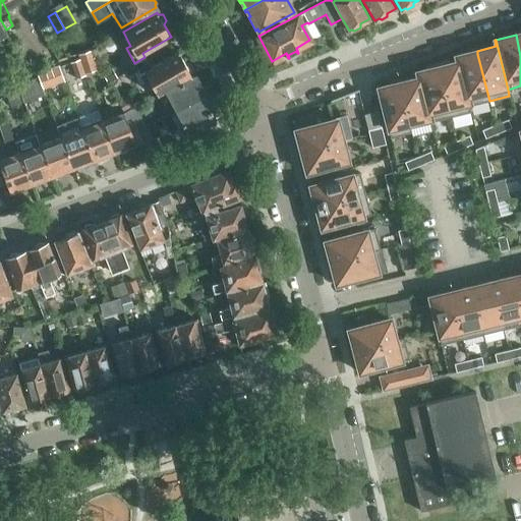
[(158,95),(166,91),(192,75),(190,72),(192,69),(189,62),(184,62),(178,51),(151,66),(149,62),(137,69),(146,83),(150,80),(158,95)]
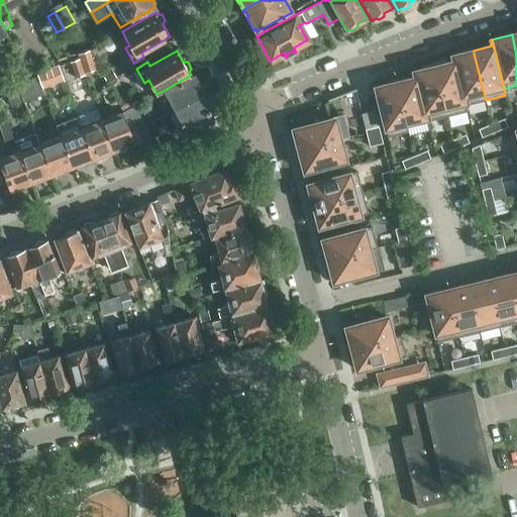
[(486,100),(474,54),(474,50),(453,55),(466,105),(486,100)]
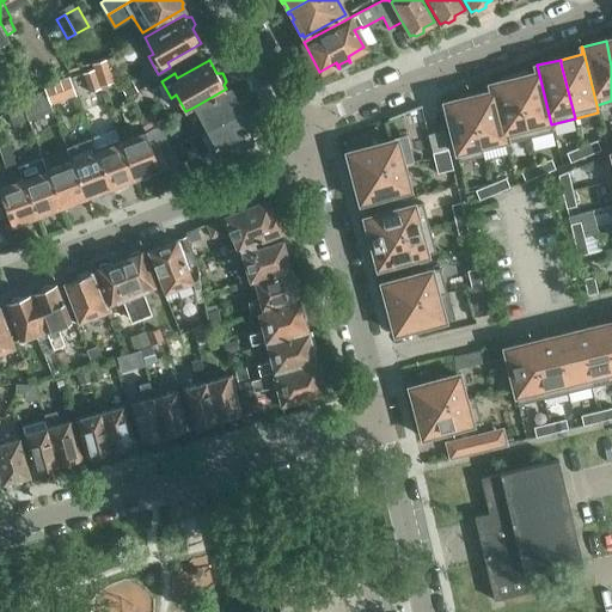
[(111,74),(106,61),(97,65),(102,78),(111,74)]
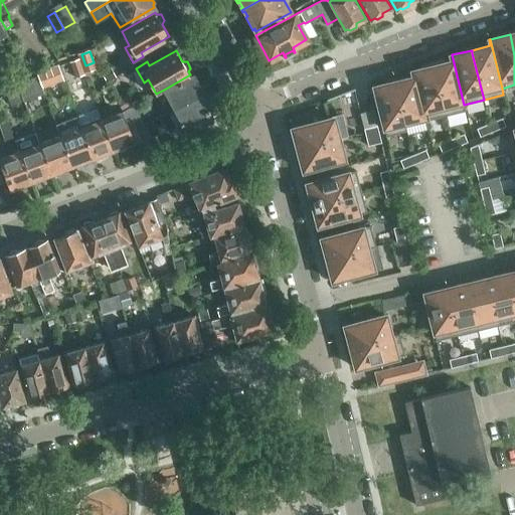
[(464,105),(452,54),(451,55),(452,61),(433,65),(445,116),(465,111),(464,105)]
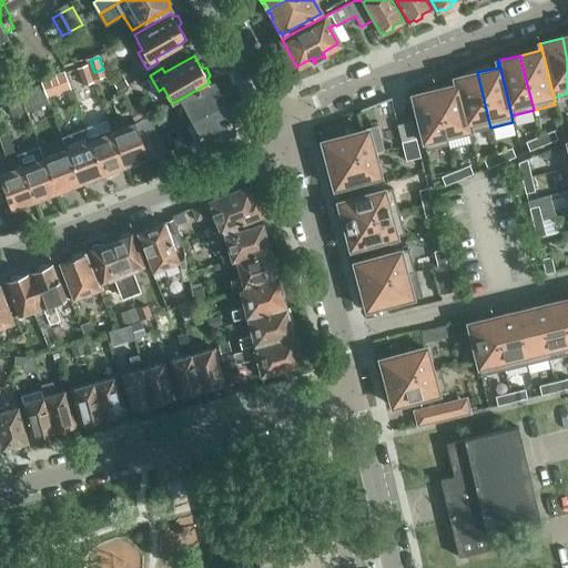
[(91,77),(87,64),(78,68),(82,80),(91,77)]
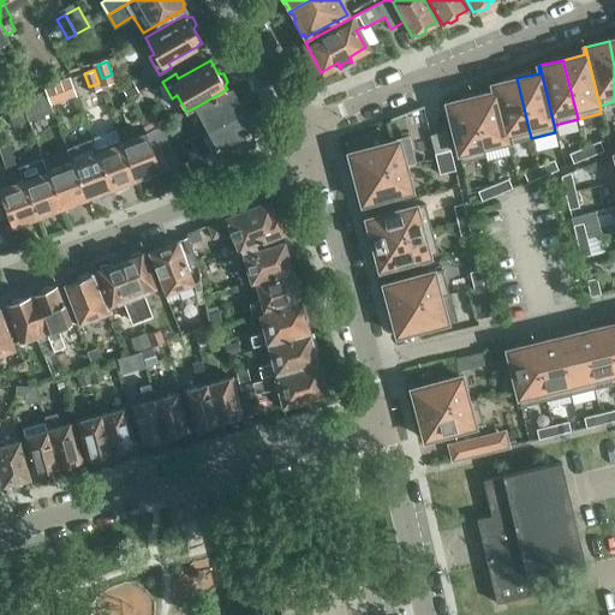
[(517,78),(494,84),(507,141),(508,143),(531,138),(517,78)]
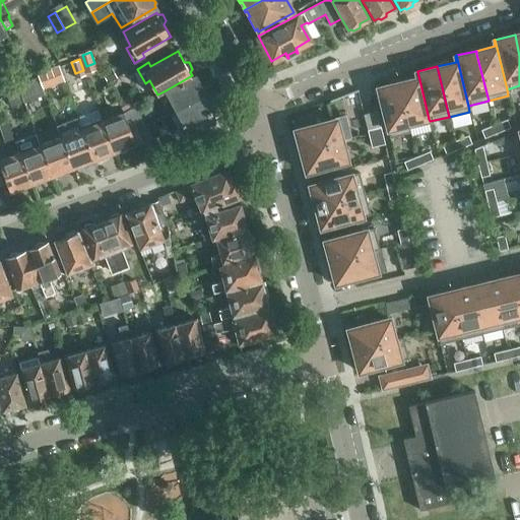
[(103,73),(107,81),(118,75),(113,67),(103,73)]
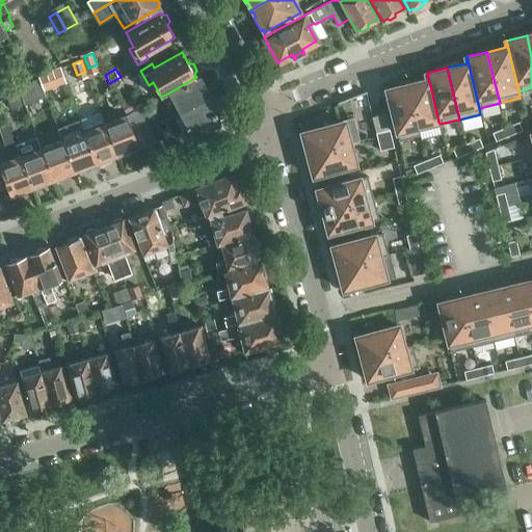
[(427,79),(407,84),(418,127),(439,122),(427,73),(425,73),(427,79)]
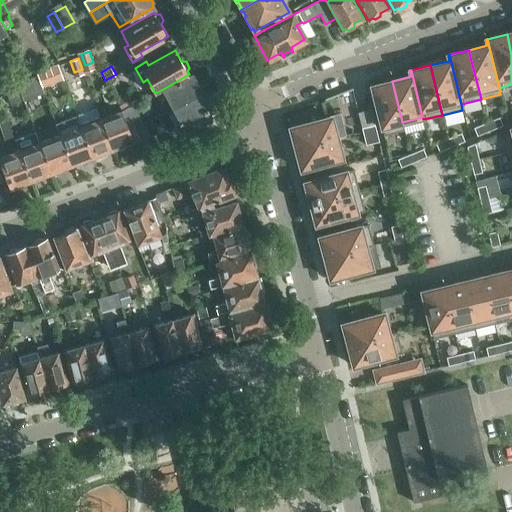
[(163,89),(174,108),(203,92),(192,72),(163,89)]
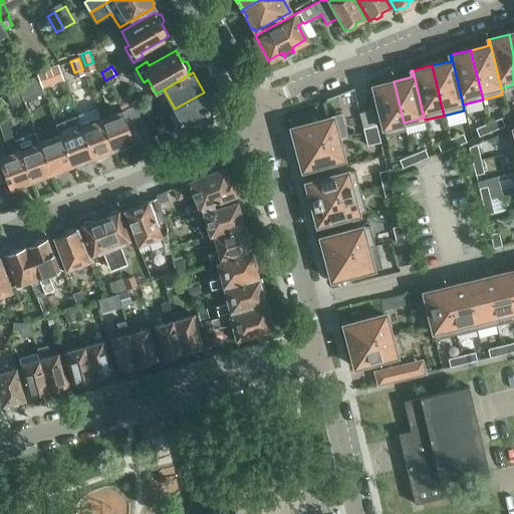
[(30,79),(18,87),(21,95),(42,87),(37,76),(30,79)]
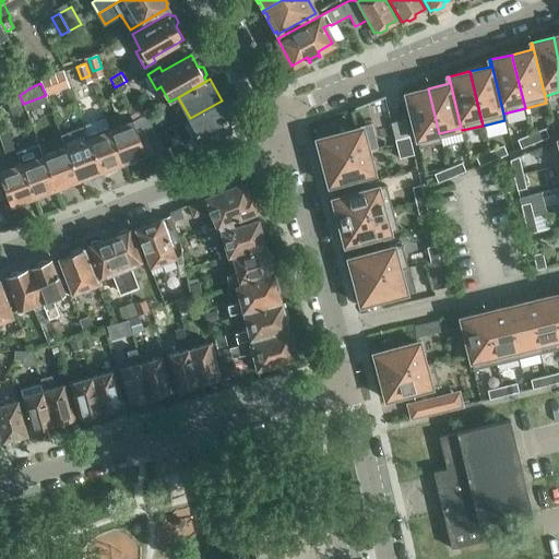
[(428,88),(406,94),(419,147),(441,142),(439,133),(428,88)]
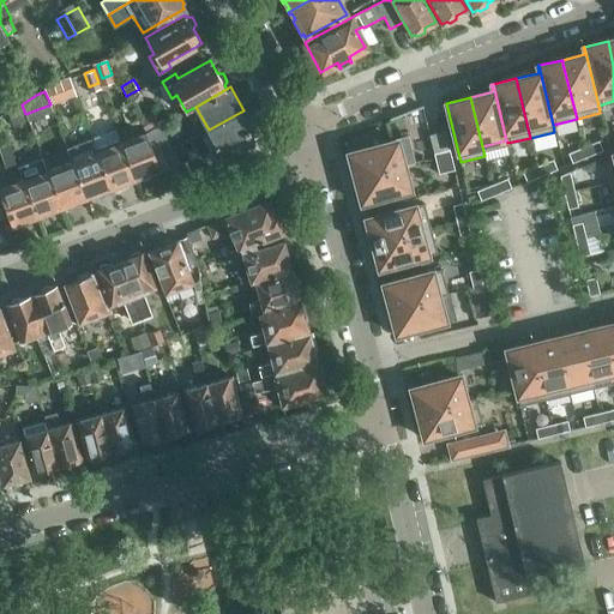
[(244,110),(209,130),(216,144),(211,148),(212,149),(211,150),(216,160),(230,151),(232,154),(259,138),(253,127),(244,110)]
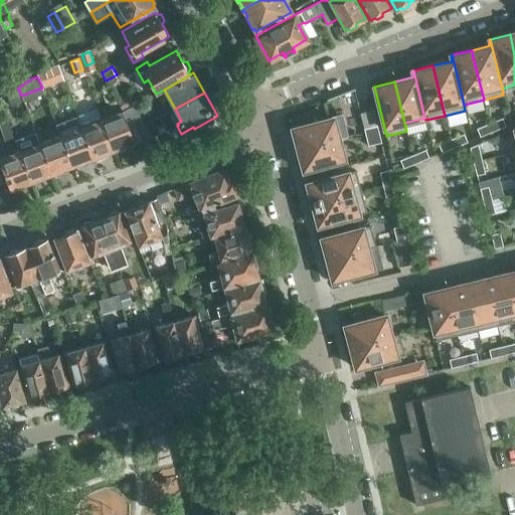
[(116,100),(123,112),(131,106),(125,95),(116,100)]
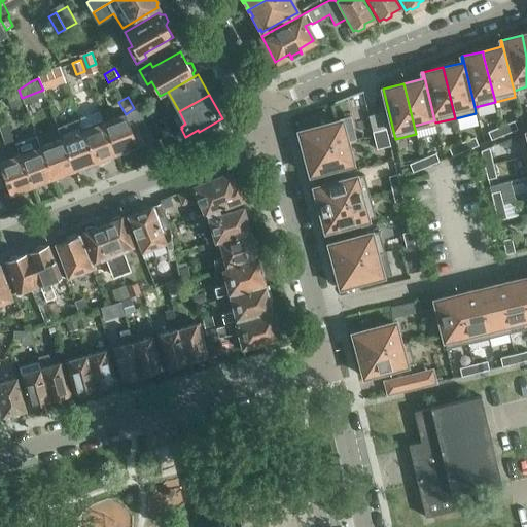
[(138,106),(126,114),(134,135),(138,134),(133,121),(138,119),(140,124),(144,121),(138,106)]
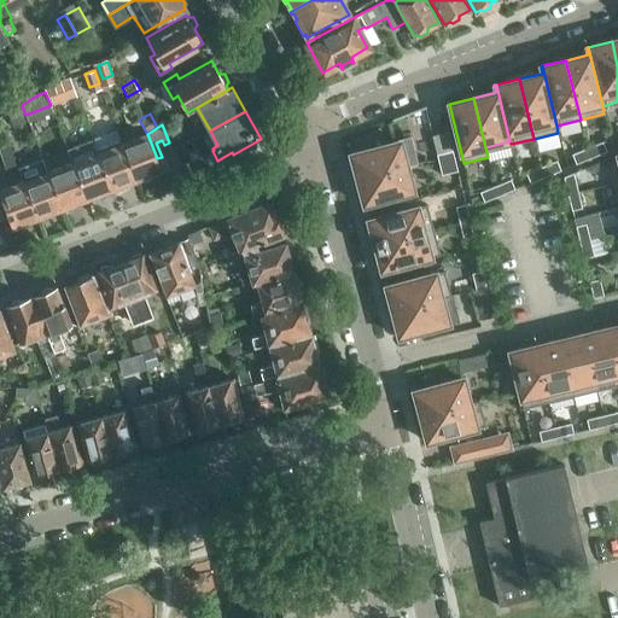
[(92,139),(98,152),(111,190),(114,188),(115,191),(126,186),(124,184),(136,180),(122,143),(117,129),(92,139)]
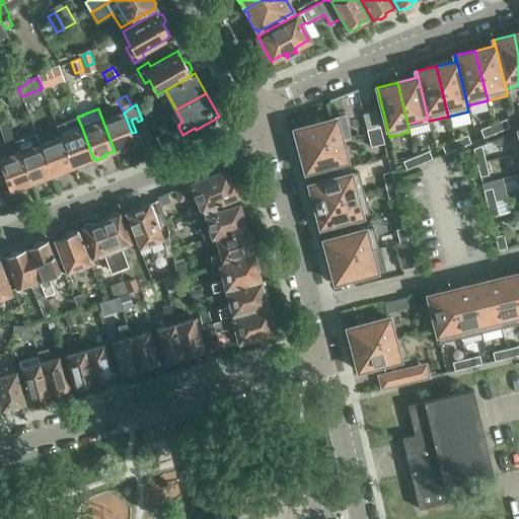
[(379,126),(376,112),(363,115),(367,130),(379,126)]
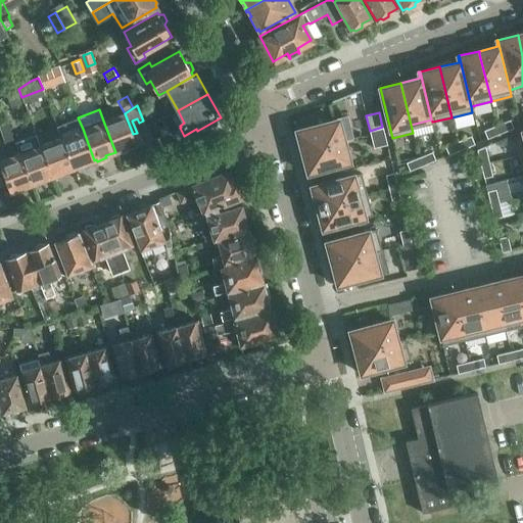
[(125,113),(103,121),(115,152),(117,151),(117,153),(128,149),(127,148),(137,144),(133,134),(125,113)]
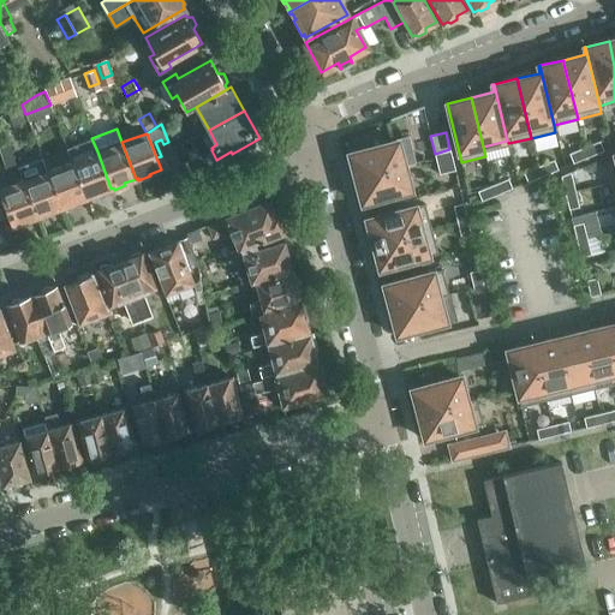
[(168,144),(168,142),(163,144),(161,139),(155,142),(161,156),(156,157),(161,169),(161,171),(177,165),(171,150),(168,144)]
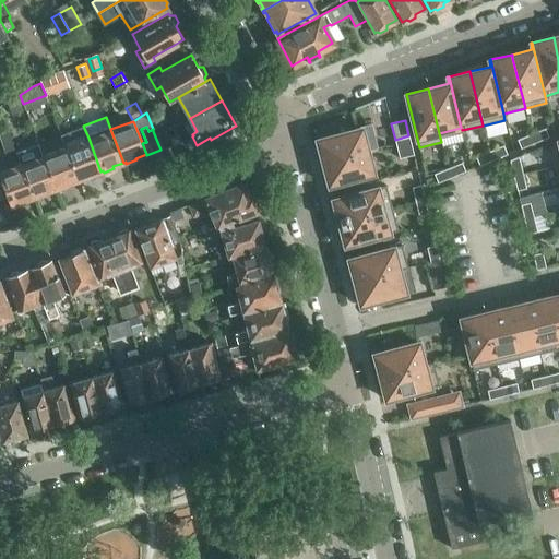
[(361,128),(317,140),(323,163),(368,151),(361,128)]
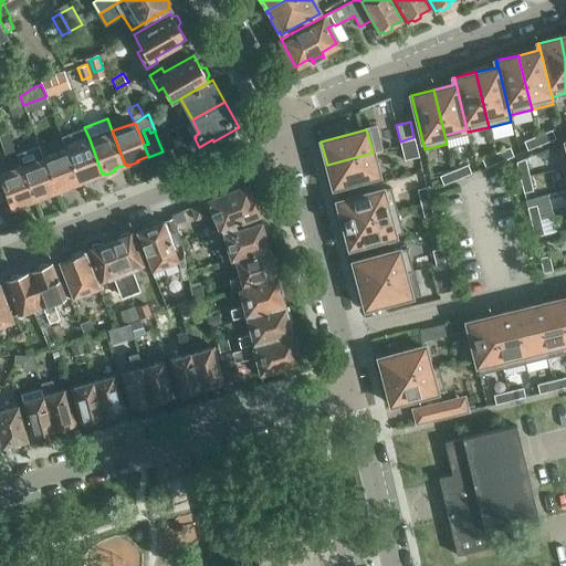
[(552,129),(537,135),(542,145),(556,138),(552,129)]
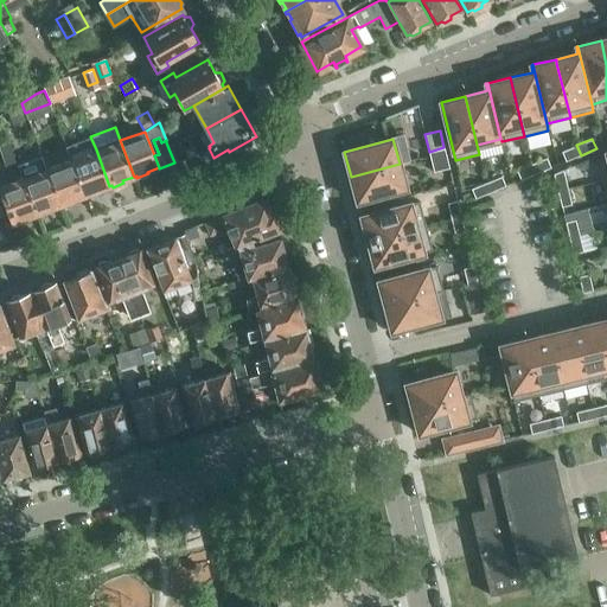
[(581,155),(576,145),(562,152),(566,161),(581,155)]
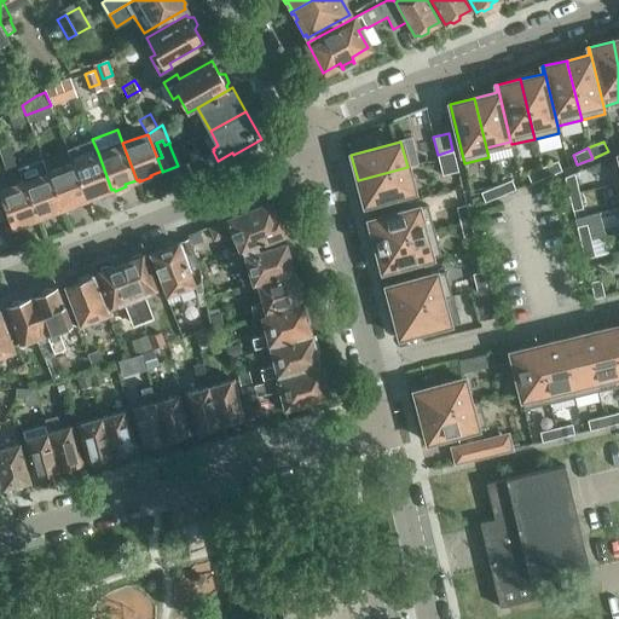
[(16,163),(11,150),(1,154),(6,167),(16,163)]
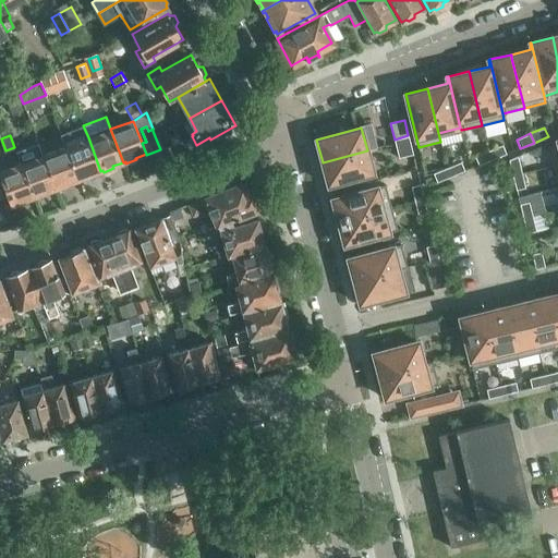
[(409,136),(395,140),(399,158),(413,155),(409,136)]
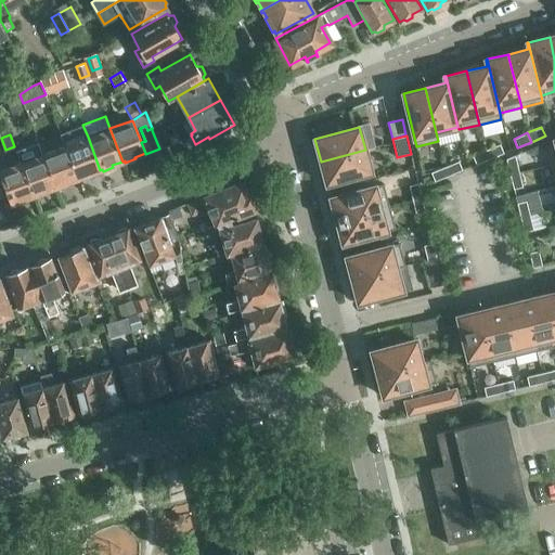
[(88,137),(65,145),(78,179),(80,178),(81,179),(90,176),(90,173),(100,170),(88,137)]
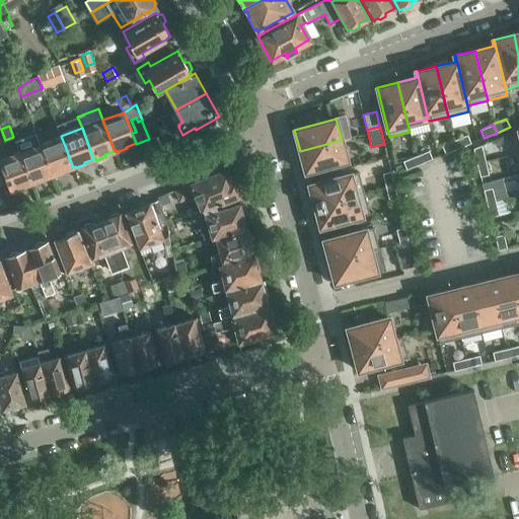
[(470,143),(467,135),(454,140),(458,148),(470,143)]
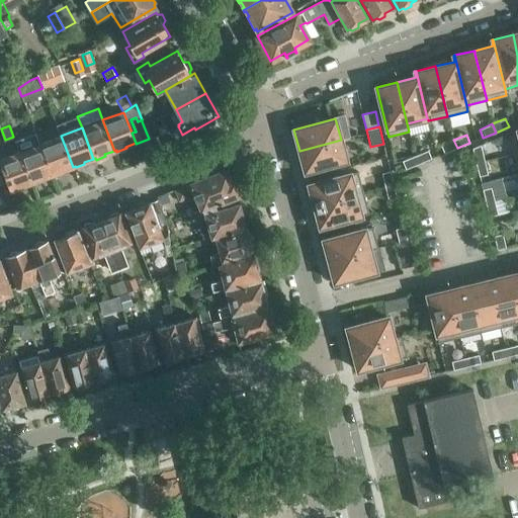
[(61,136),(39,144),(52,175),(54,174),(55,175),(64,172),(63,170),(73,167),(61,136)]
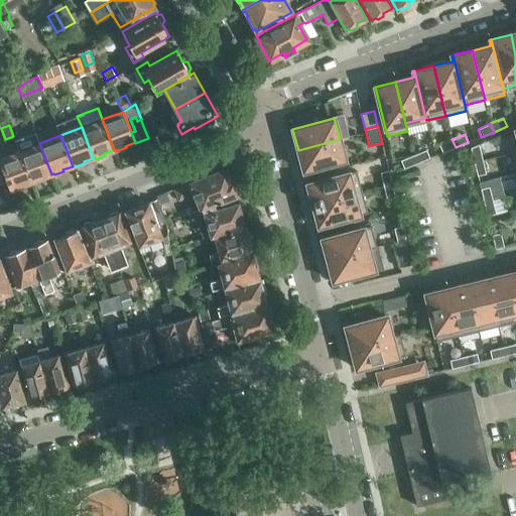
[(340,139),(298,150),(303,171),(345,160),(340,139)]
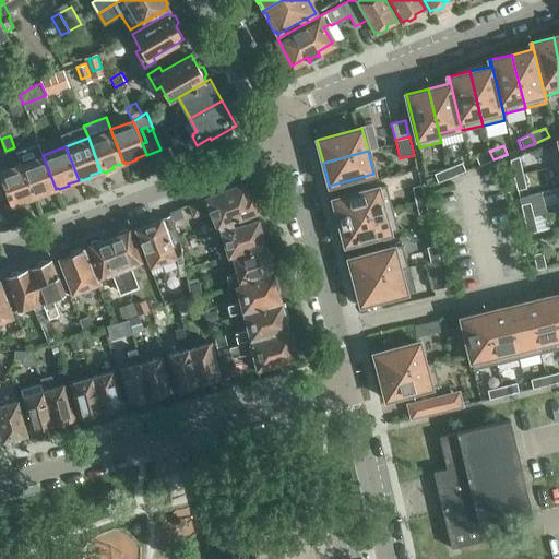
[(494,159),(489,151),(476,156),(479,166),(494,159)]
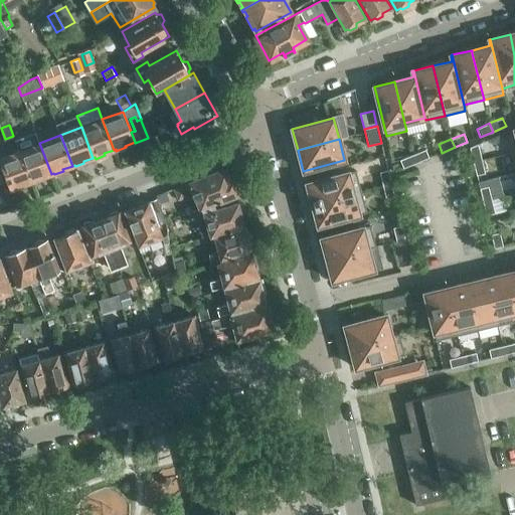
[(39,143),(19,151),(30,181),(33,180),(34,182),(43,179),(42,177),(51,174),(39,143)]
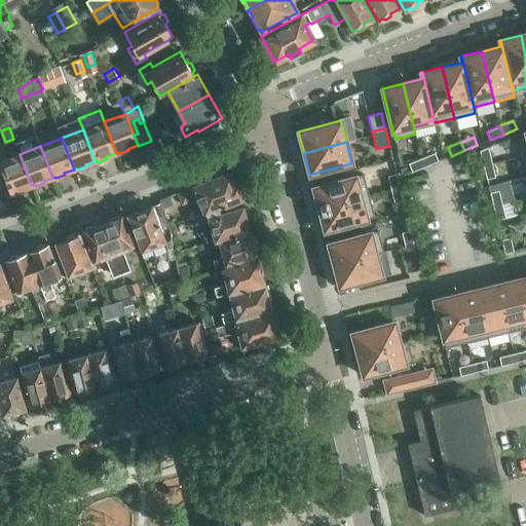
[(480,151),(483,165),(492,163),(488,147),(480,151)]
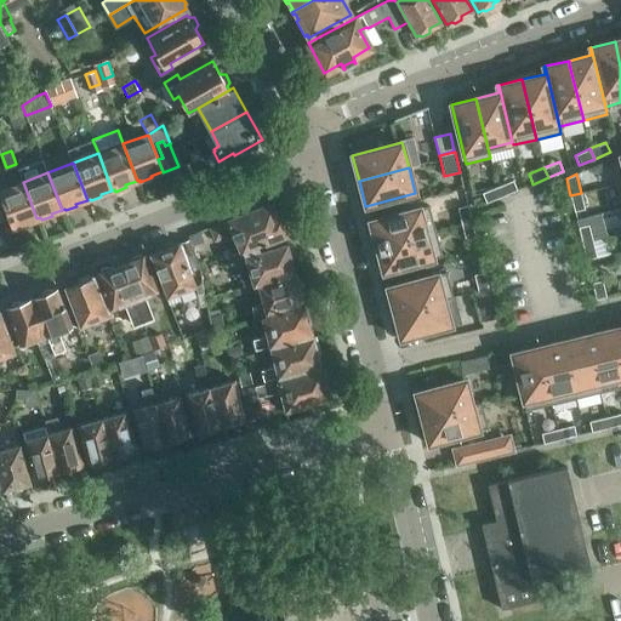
[(517,191),(513,181),(497,187),(502,197),(517,191)]
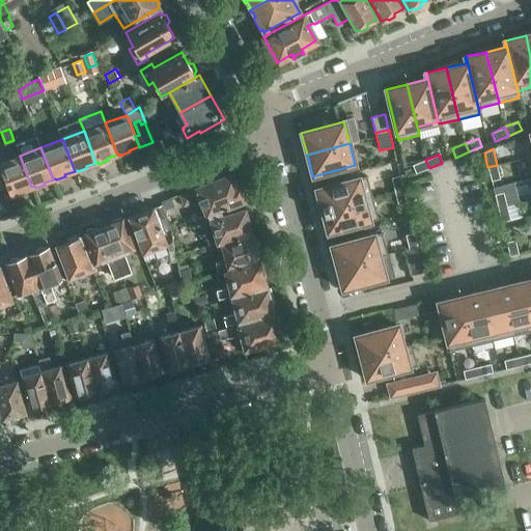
[(31,187),(20,156),(0,163),(0,169),(10,195),(12,194),(14,196),(23,193),(22,191),(31,187)]
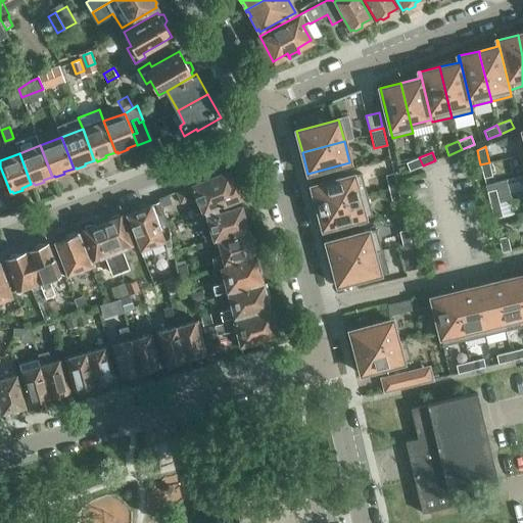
[(423,165),(419,157),(406,162),(410,171),(423,165)]
